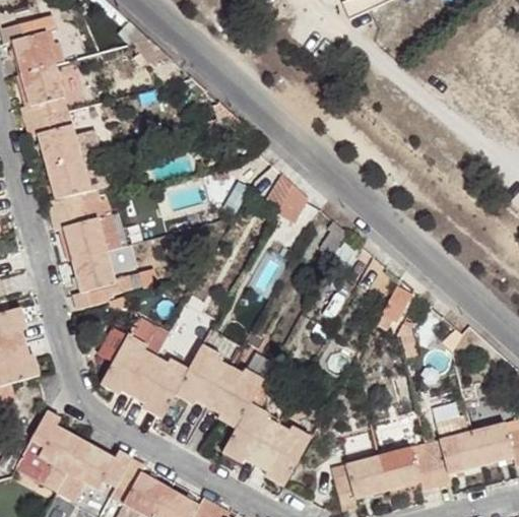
[(344,0),(342,1),(351,17),(388,0),(344,0)]
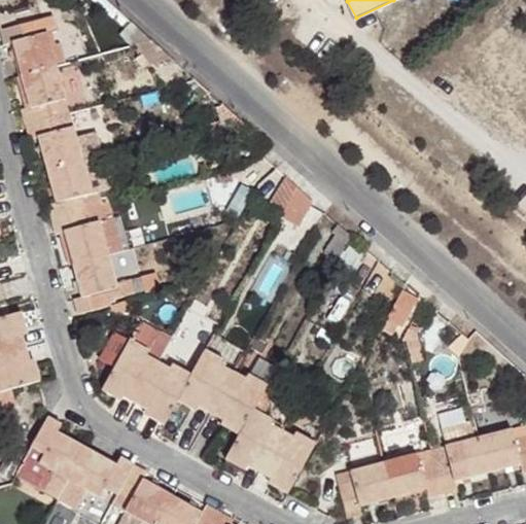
[(49,16),(0,29),(0,31),(4,45),(12,42),(30,107),(22,109),(29,138),(38,136),(56,201),(47,204),(49,215),(55,233),(64,231),(82,295),(72,298),(76,314),(111,304),(107,290),(117,288),(108,253),(123,249),(109,201),(103,202),(100,189),(91,191),(80,153),(99,148),(94,130),(75,135),(73,126),(62,129),(55,102),(65,100),(55,62),(50,43),(47,32),(53,30),(49,16)]
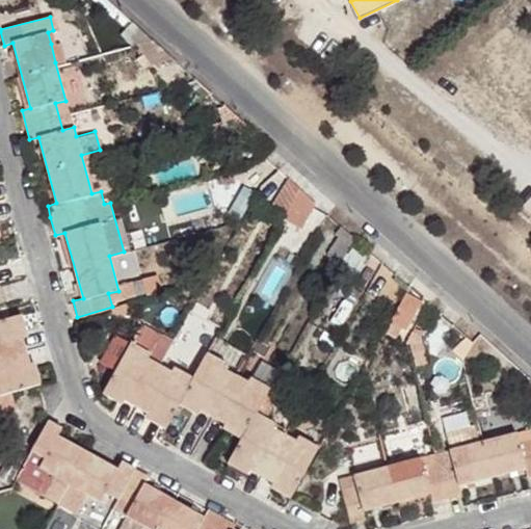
[(51,44),(55,62),(61,60),(57,43),(51,44)]
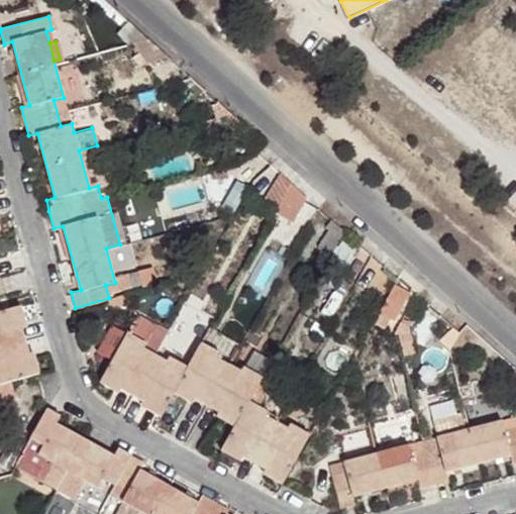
[(292,186),(281,176),(266,199),(279,208),(292,186)]
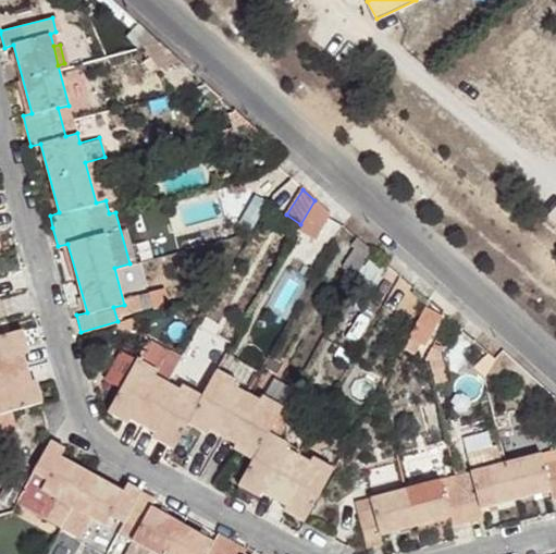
[(331,216),(314,200),(300,224),(320,235),(331,216)]
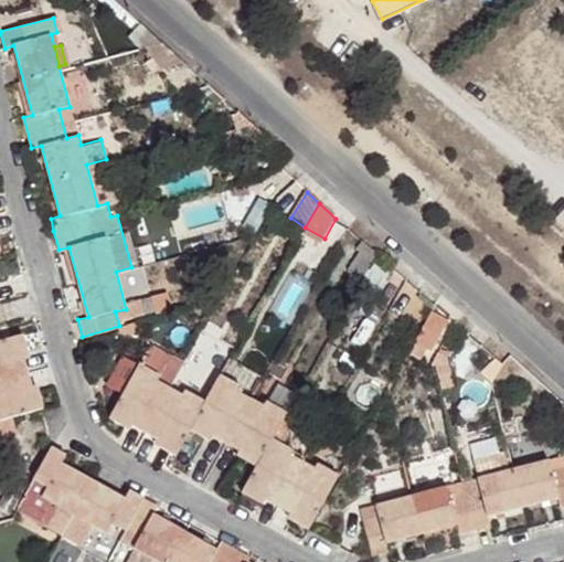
[(372,251),(359,237),(352,246),(357,248),(348,262),(348,263),(346,265),(359,275),(372,251)]
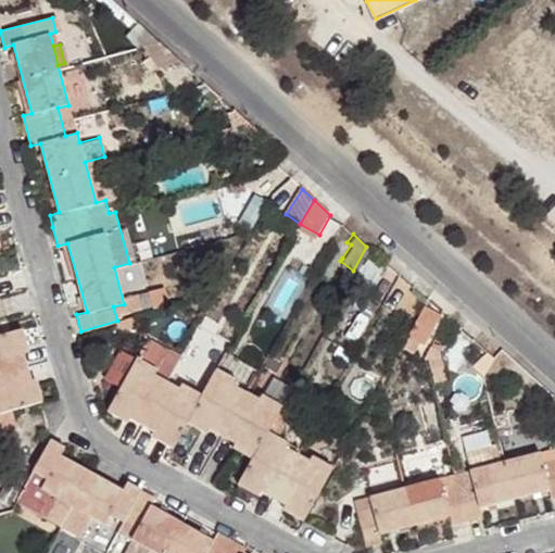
[(405,334),(421,341),(437,313),(420,303),(405,334)]
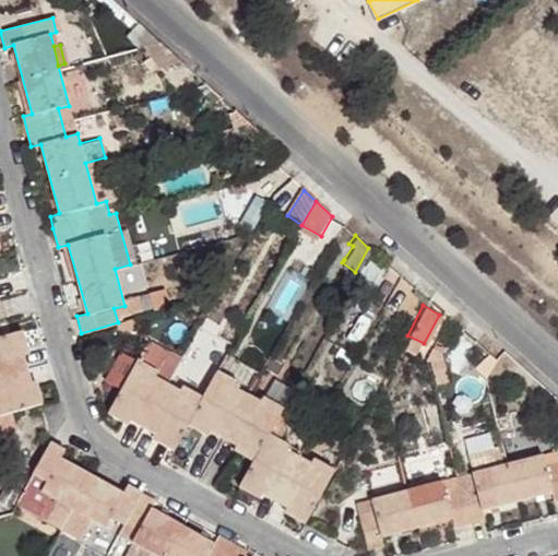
[(140,318),(118,322),(121,334),(142,328),(140,318)]
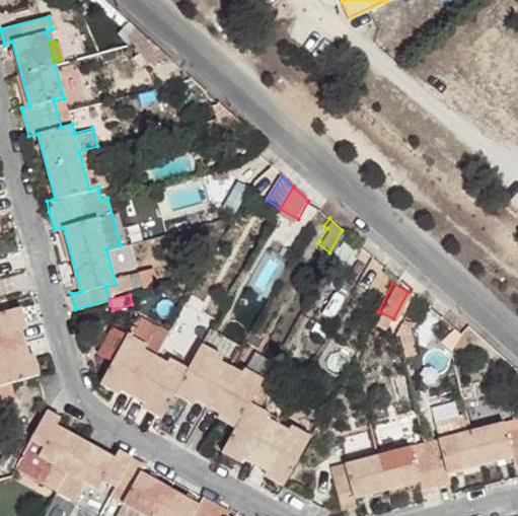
[(0,404),(16,400),(10,382),(39,374),(34,354),(29,354),(23,328),(26,326),(22,307),(0,312),(0,404)]
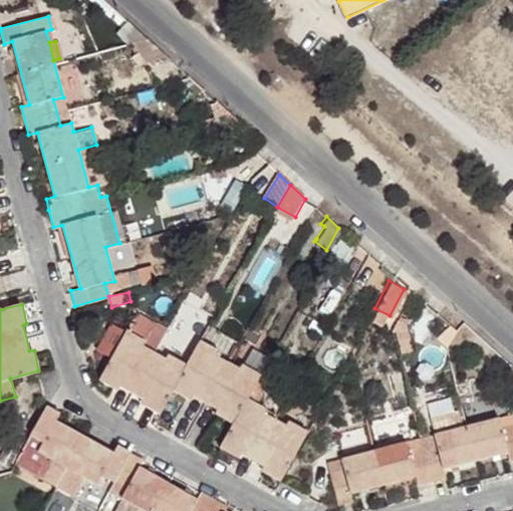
[(112,354),(99,378),(143,400),(140,404),(159,414),(173,391),(191,401),(193,396),(217,410),(214,414),(233,424),(219,447),(239,458),(241,454),(263,466),(261,471),(279,481),(308,431),(289,421),(287,425),(264,412),(266,409),(247,399),(261,373),(242,364),(240,367),(216,354),(224,341),(205,332),(186,364),(168,353),(166,356),(156,352),(169,329),(137,311),(126,330),(111,321),(98,346),(112,354)]
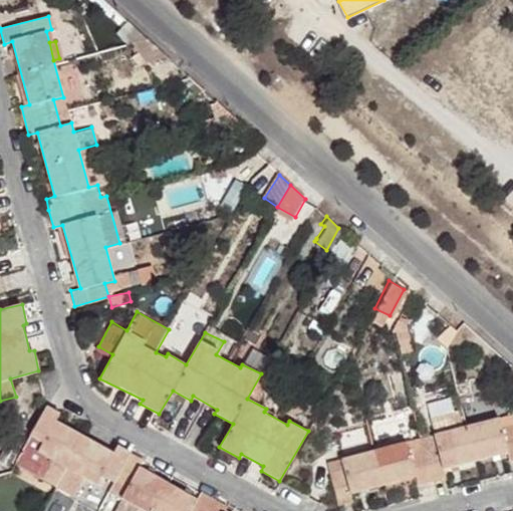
[(411,317),(399,320),(404,343),(416,340),(411,317)]
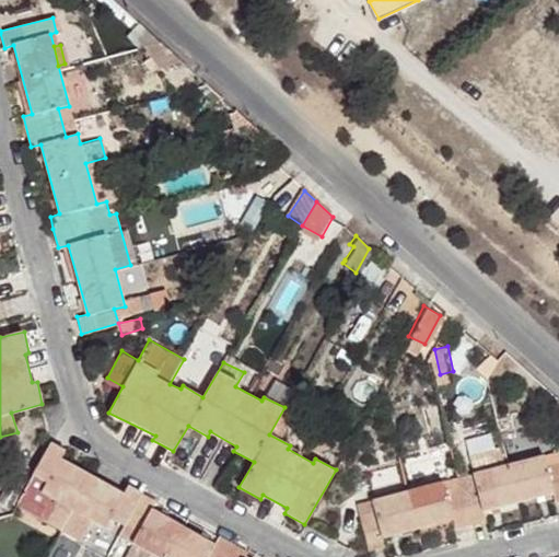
[(272,380),(264,397),(284,407),(293,390),(272,380)]
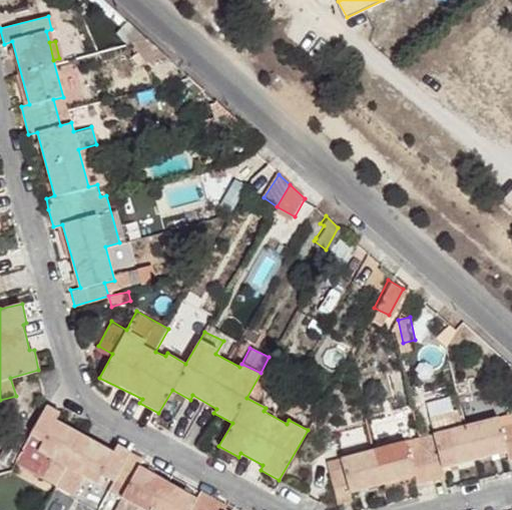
[(221,509),(226,503),(200,490),(196,497),(138,465),(142,458),(116,444),(113,450),(55,419),(58,412),(46,406),(15,461),(72,493),(83,475),(96,482),(101,473),(113,480),(109,490),(122,497),(116,509),(221,509)]
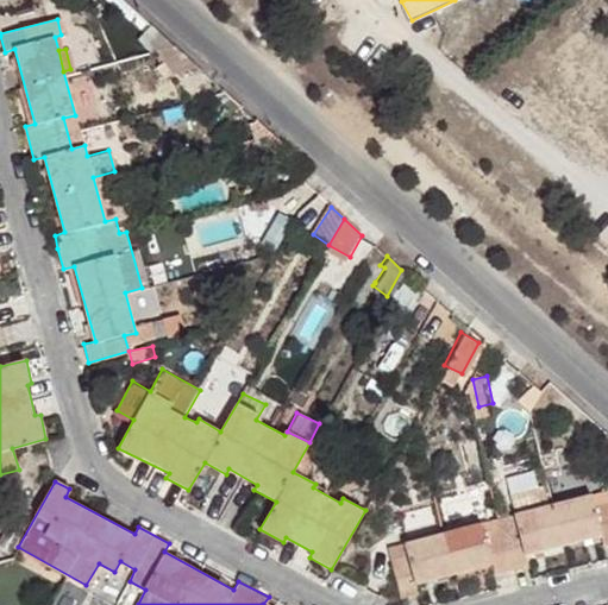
[(387,546),(400,598),(418,593),(414,584),(490,567),(493,574),(527,565),(525,555),(601,537),(605,546),(607,544),(607,503),(593,506),(589,495),(546,503),(541,484),(503,495),(514,524),(483,535),(481,523),(387,546)]
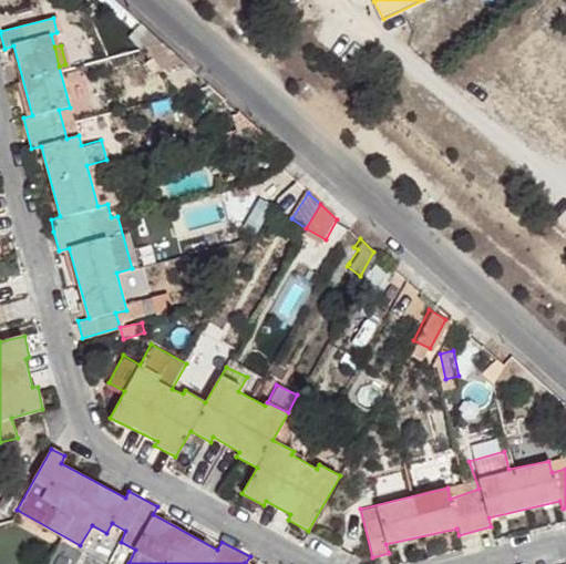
[(552,472),(565,469),(565,458),(548,461),(552,472)]
